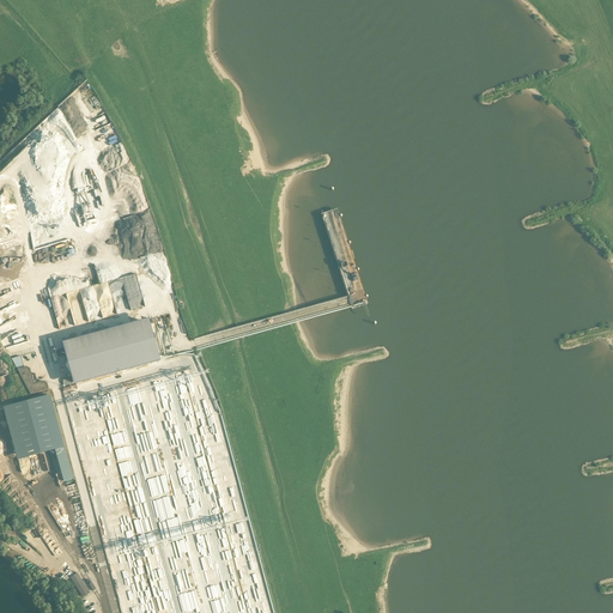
[(62,346),(73,383),(159,359),(149,323),(62,346)]
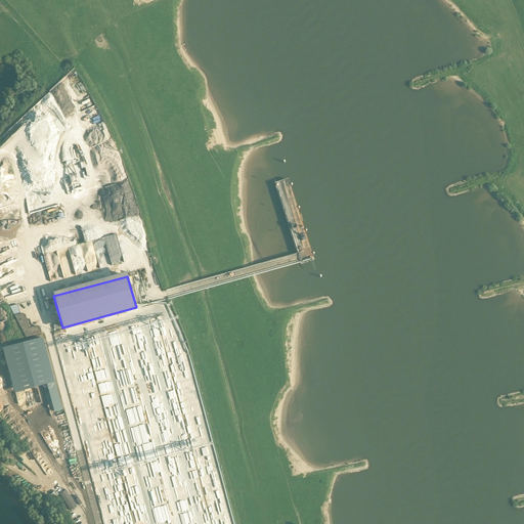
[(14,315),(15,315),(20,314),(17,305),(13,306),(10,307),(12,312),(14,315)]
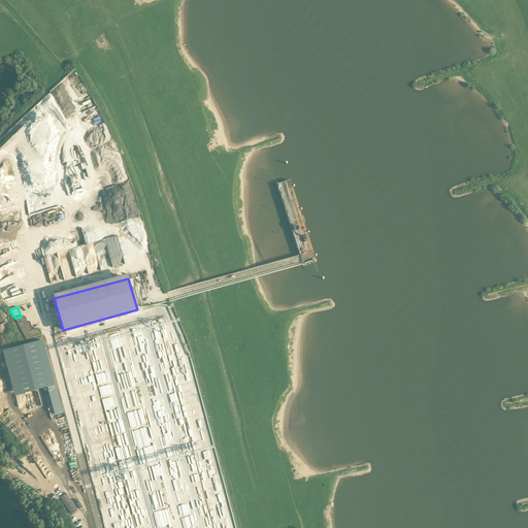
[(23,316),(14,318),(26,339),(42,335),(40,330),(38,328),(30,330),(26,318),(23,316)]
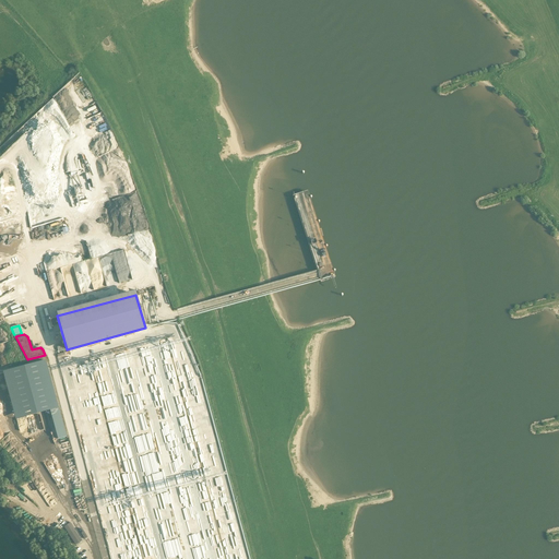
[(26,417),(59,408),(46,360),(13,369),(26,417)]
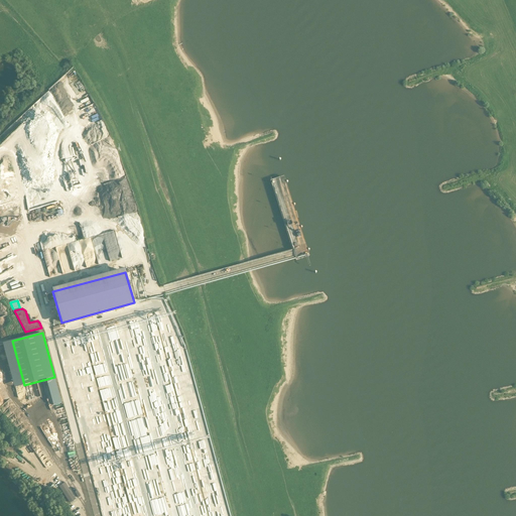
[(60,403),(55,378),(46,380),(51,405),(60,403)]
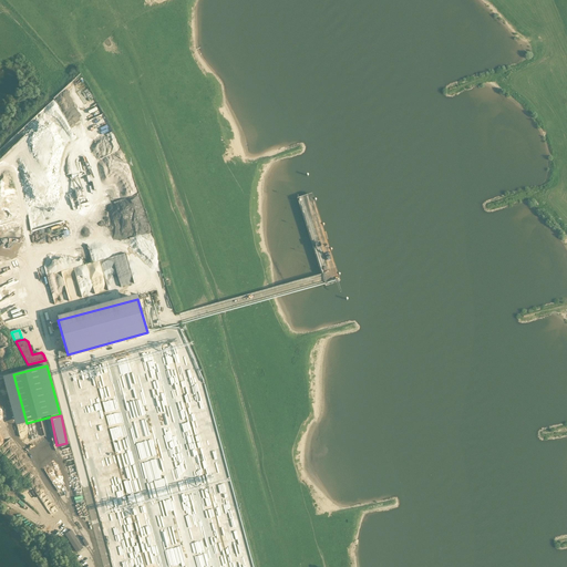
[(78,553),(83,548),(71,531),(65,534),(78,553)]
